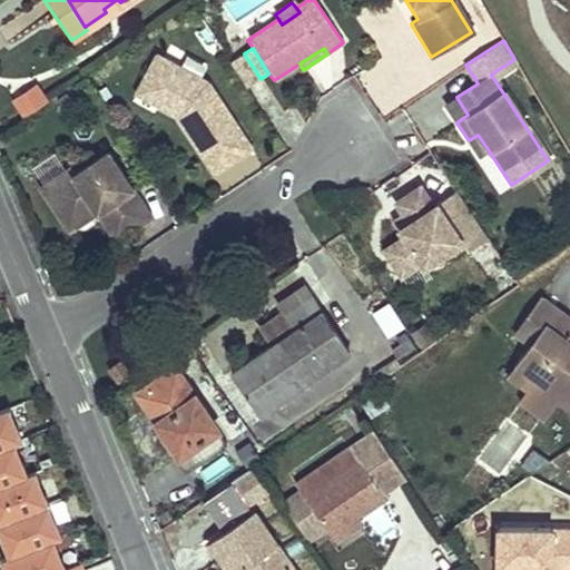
[(244,53),(229,64),(246,88),(261,79),(244,53)]
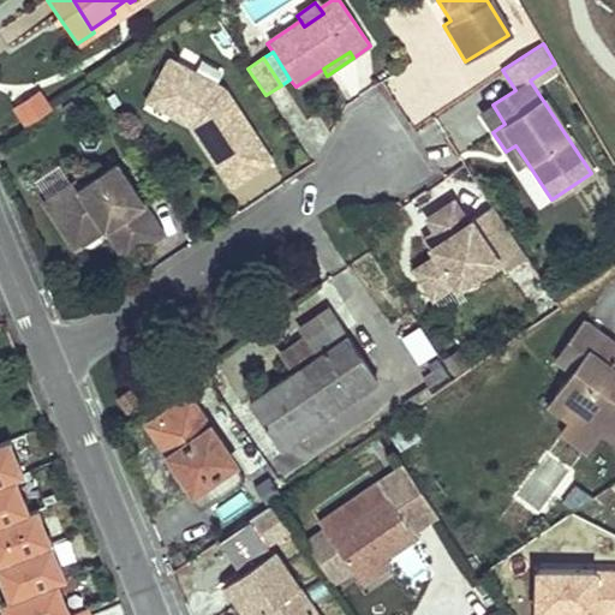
[(225,91),(167,63),(144,100),(175,117),(178,109),(192,117),(190,123),(191,124),(231,185),(269,160),(225,91)]
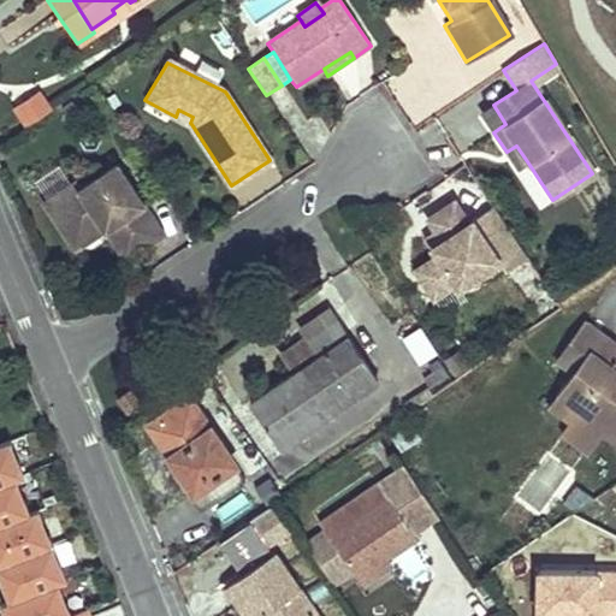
[(29,124),(53,108),(41,90),(18,106),(29,124)]
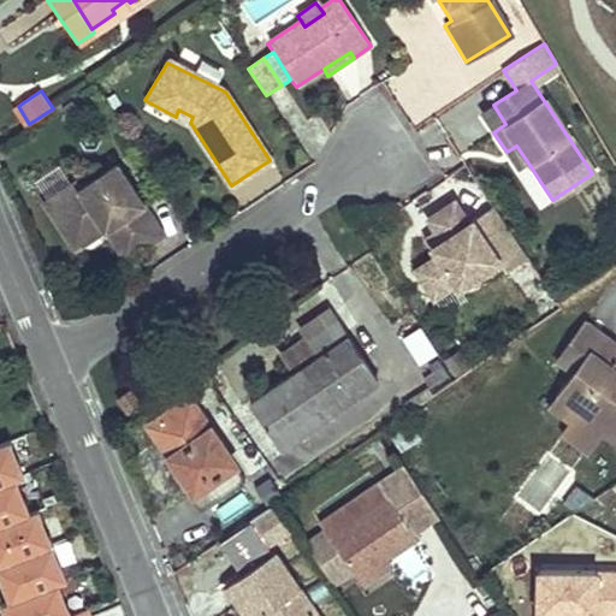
[(505,124),(493,105),(481,113),(493,132),(505,124)]
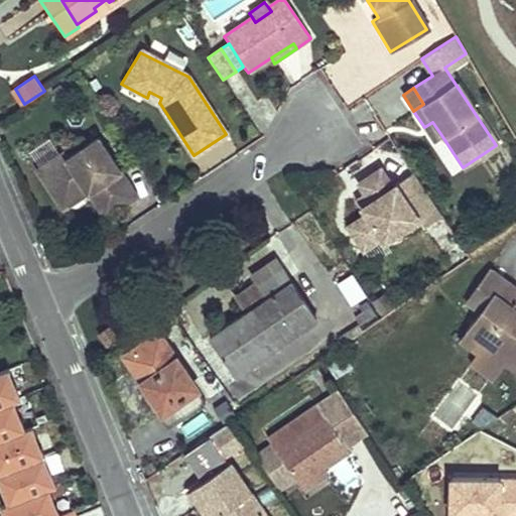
[(147,98),(159,103),(161,98),(149,92),(147,98)]
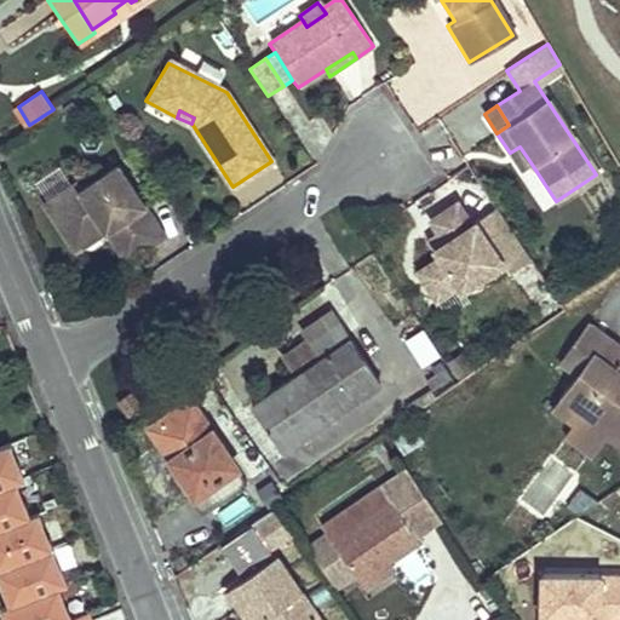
[(520,147),(510,153),(520,168),(530,162),(520,147)]
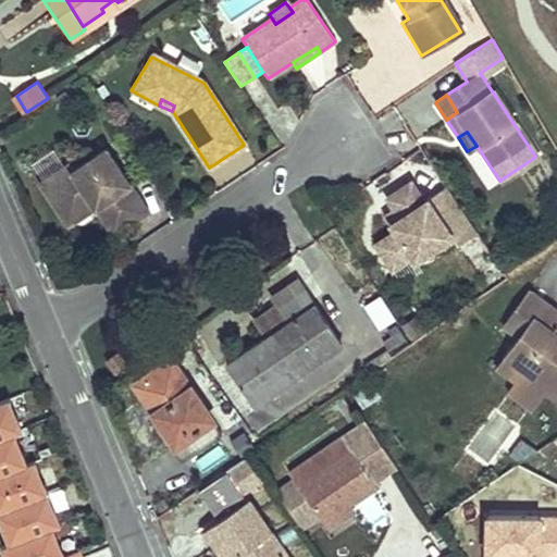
[(35,178),(60,230),(93,213),(103,236),(146,214),(109,141),(35,178)]
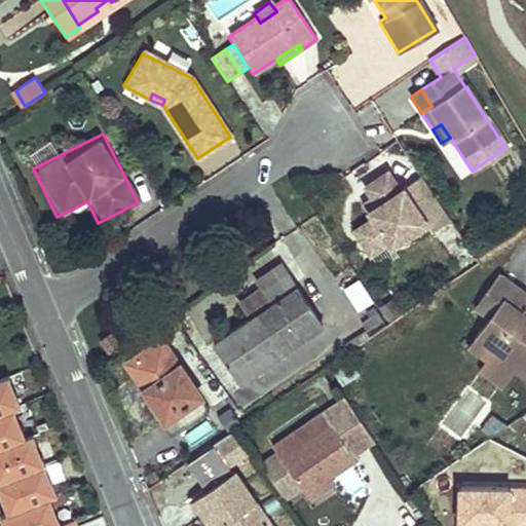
[(388,171),(366,187),(372,196),(378,204),(370,211),(374,218),(355,230),(372,255),(391,241),(393,246),(427,222),(434,231),(451,219),(421,175),(401,189),(398,191),(392,183),(395,181),(388,171)]
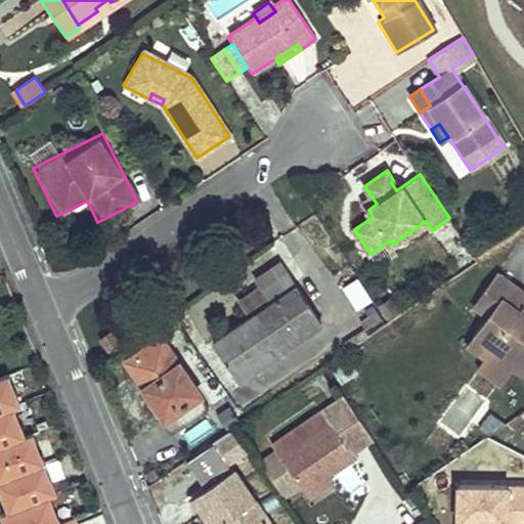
[(393,180),(391,182),(396,190),(399,188),(393,180)]
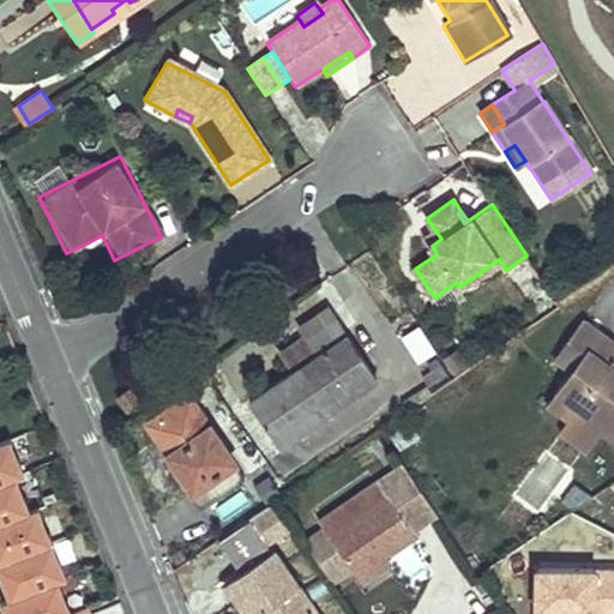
[(425,235),(432,246),(441,239),(434,229),(425,235)]
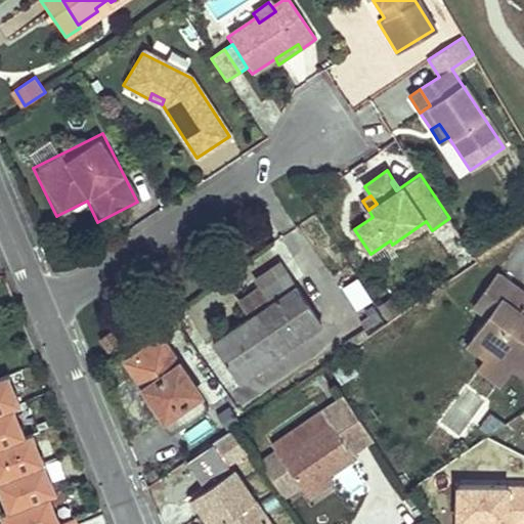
[(269,246),(229,272),(242,290),(280,262),(269,246)]
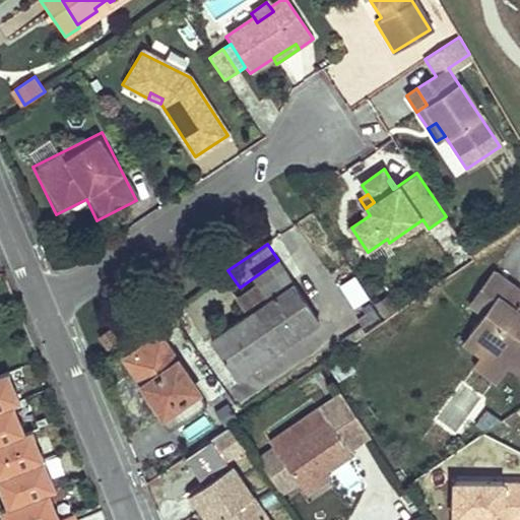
[(320,322),(278,260),(240,287),(245,296),(254,309),(233,324),(211,338),(237,378),(320,322)]
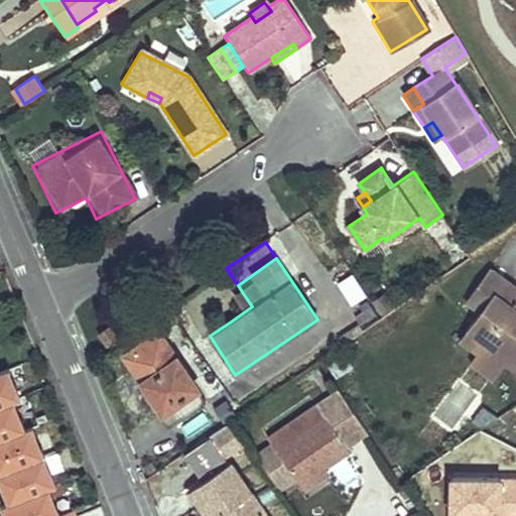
[(504,276),(495,269),(472,302),(481,309),(504,276)]
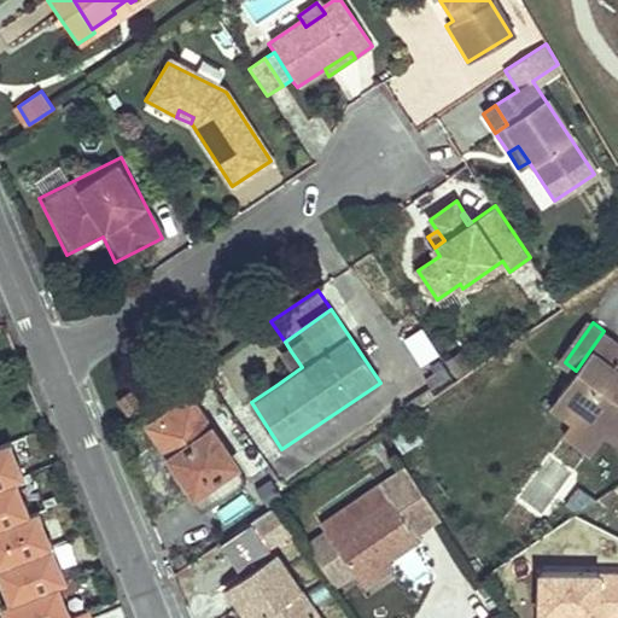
[(419,325),(396,340),(415,367),(438,353),(419,325)]
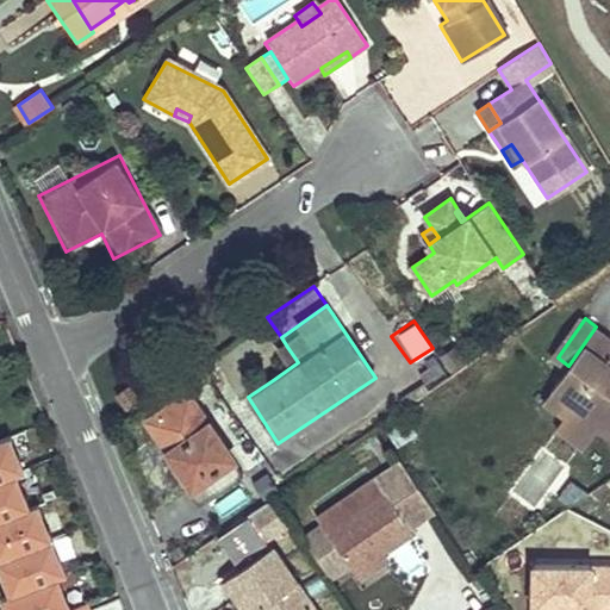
[(609,336),(596,327),(568,366),(551,390),(574,405),(577,400),(604,421),(609,424),(609,360),(609,359),(609,336)]
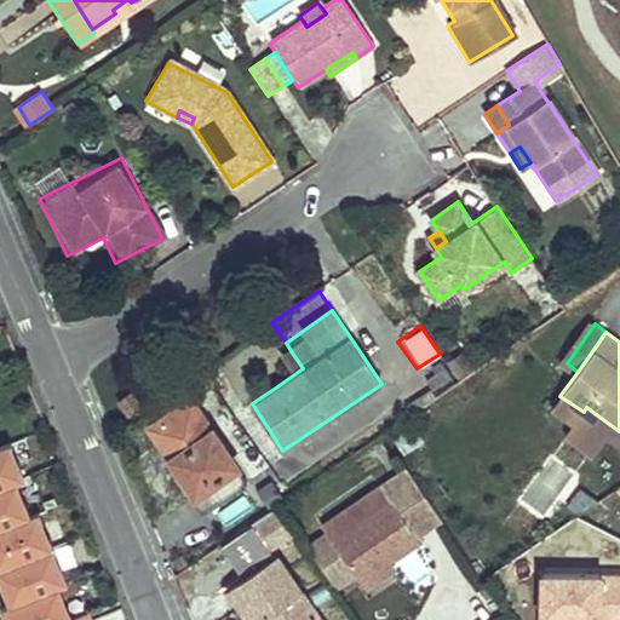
[(303,368),(292,352),(267,369),(277,386),(303,368)]
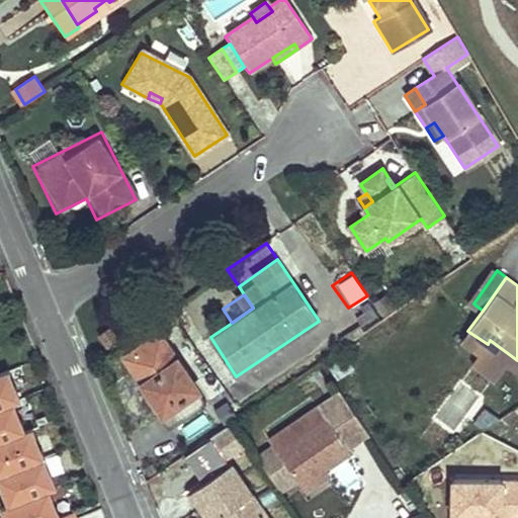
[(176,317),(170,307),(161,313),(168,323),(176,317)]
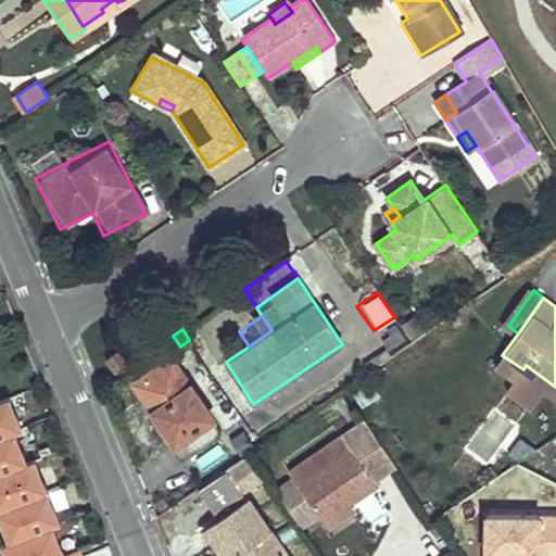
[(124,361),(116,348),(106,354),(115,366),(124,361)]
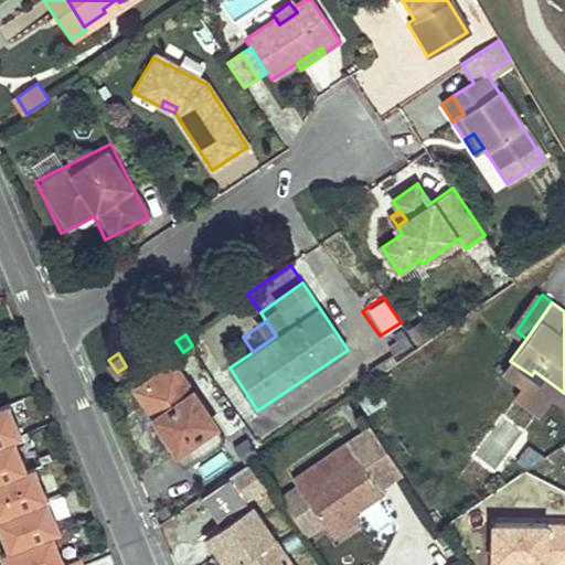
[(532,375),(510,361),(503,371),(523,386),(532,375)]
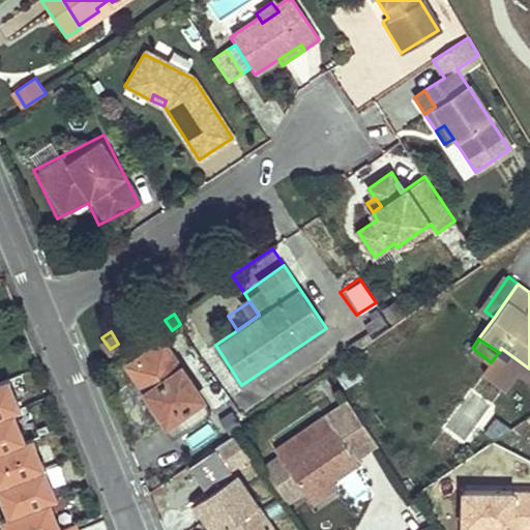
[(208,407),(164,340),(128,363),(174,431),(208,407)]
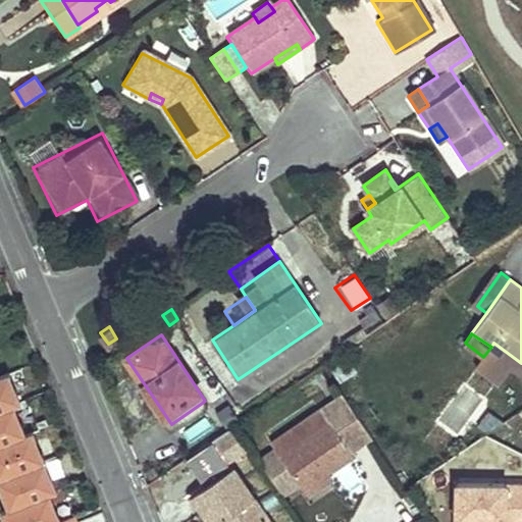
[(517,360),(493,343),(491,347),(483,357),(479,363),(502,380),(517,360)]
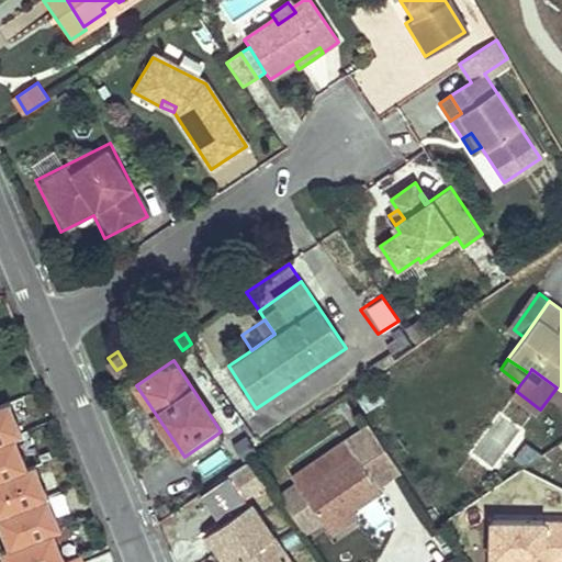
[(467,452),(494,473),(539,416),(512,395),(467,452)]
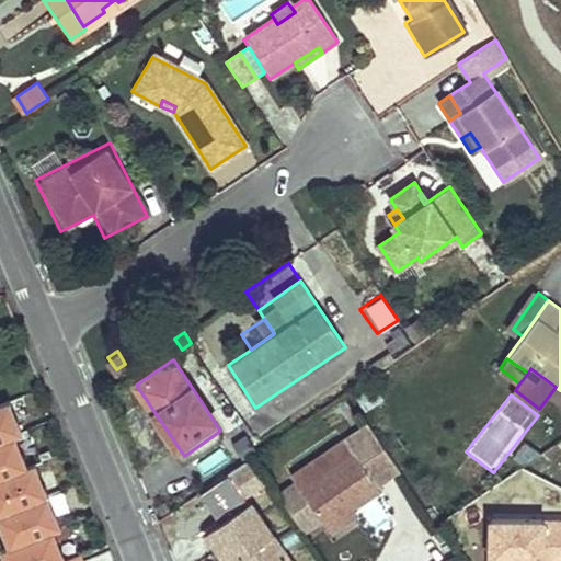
[(321,521),(324,526),(352,506),(377,488),(376,485),(398,470),(367,425),(292,480),(296,485),(278,497),(304,534),(321,521)]
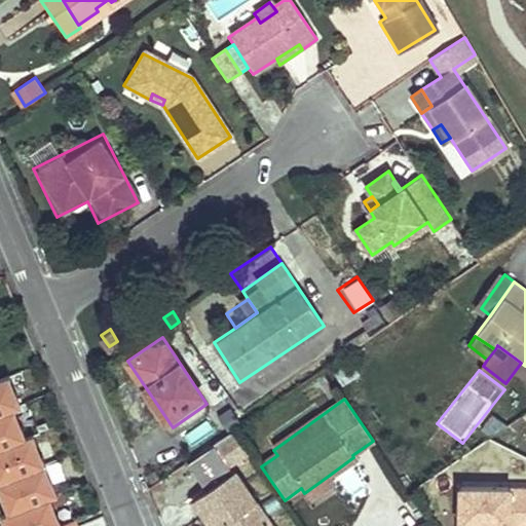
[(481,428),(490,435),(506,424),(492,413),(481,428)]
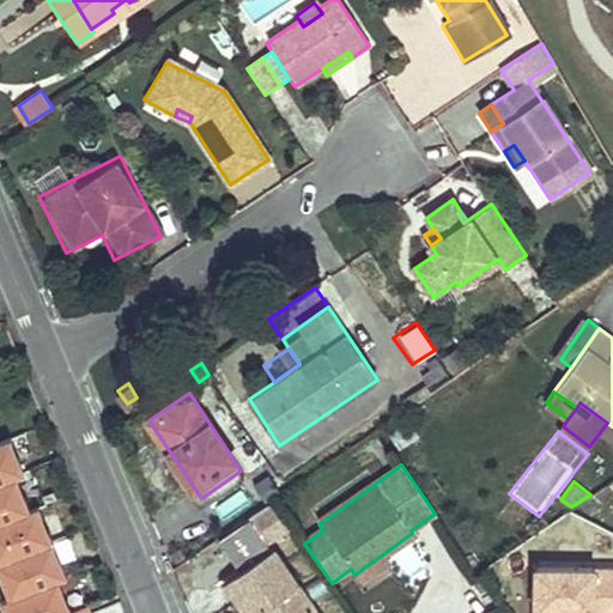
[(14,513),(0,490),(0,566),(20,554),(31,548),(12,515),(14,513)]
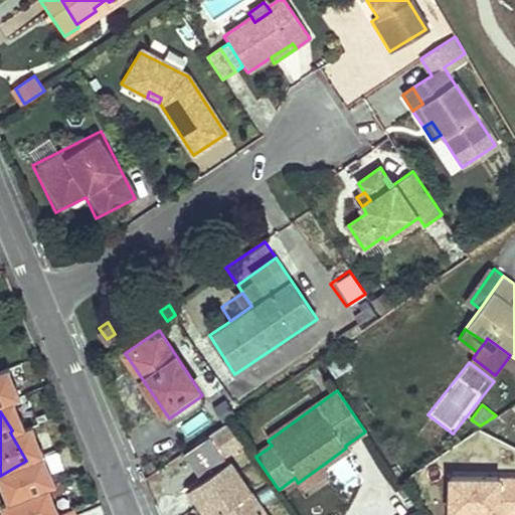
[(185,435),(208,423),(202,411),(179,421),(185,435)]
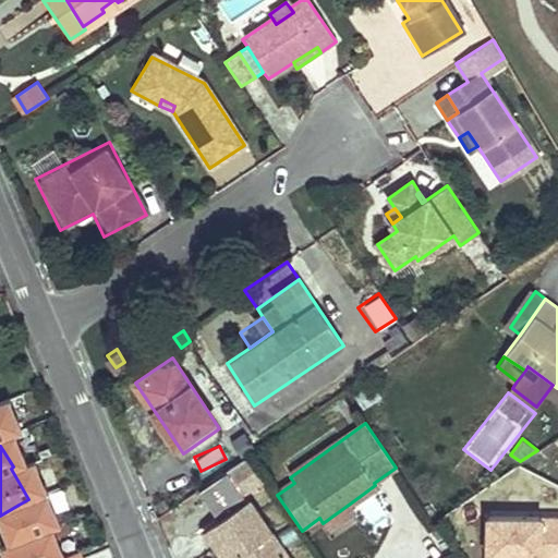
[(249,455),(225,471),(239,492),(263,475),(249,455)]
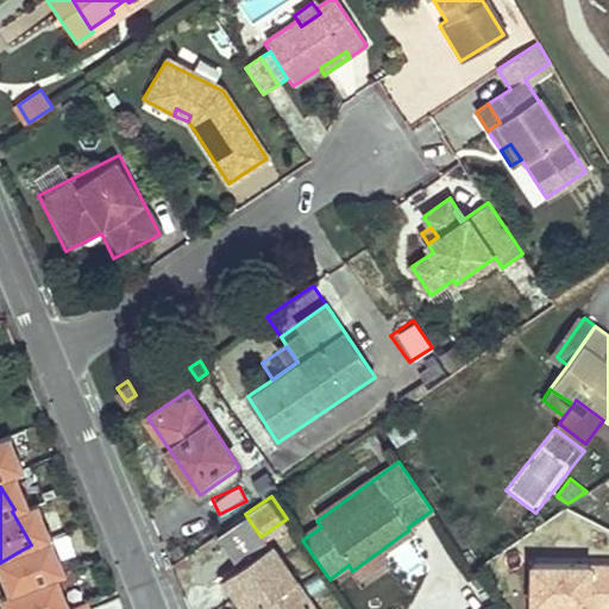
[(312,608),(269,547),(224,579),(244,608),(255,608),(259,606),(262,608),(312,608)]
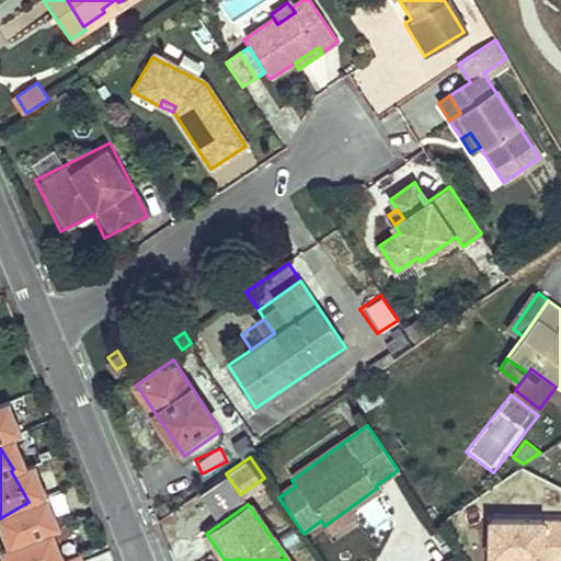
[(358,516),(352,506),(324,526),(332,536),(358,516)]
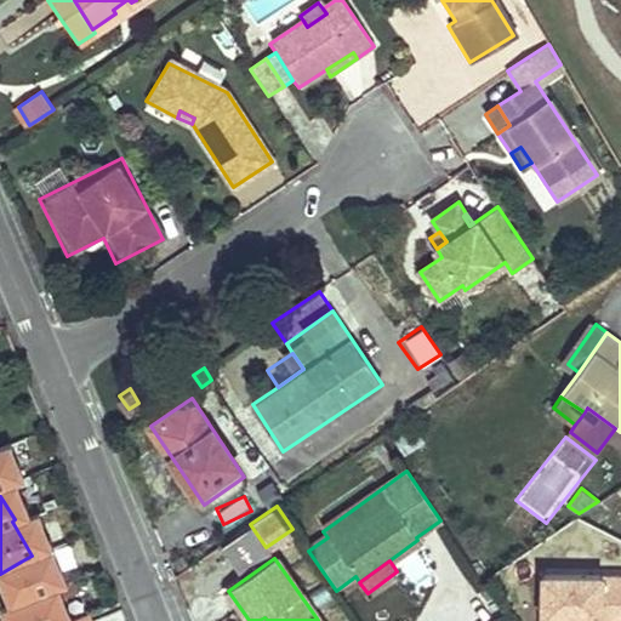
[(0,591),(28,575),(21,562),(0,574),(0,591)]
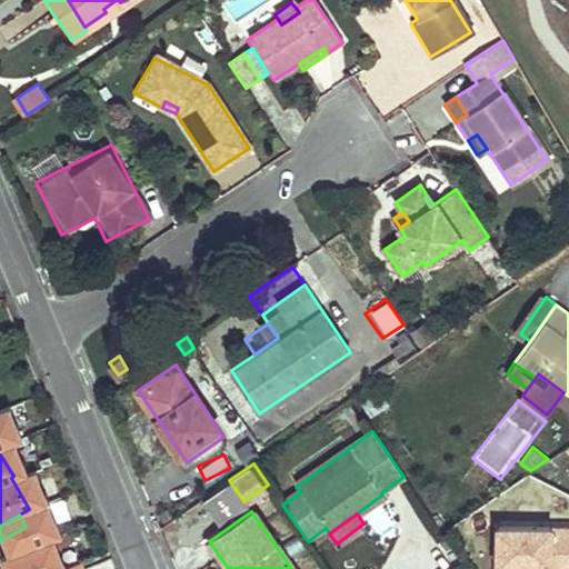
[(568,523),(493,525),(493,568),(549,568),(550,565),(568,565),(568,523)]
